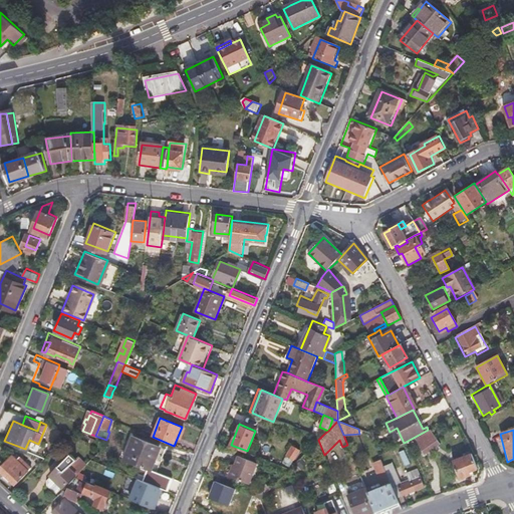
[(313,438),(318,440),(324,434),(320,431),(313,438)]
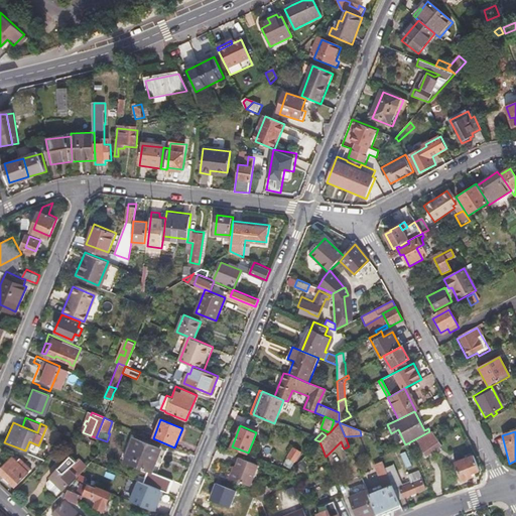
[(433,432),(417,440),(425,457),(441,448),(433,432)]
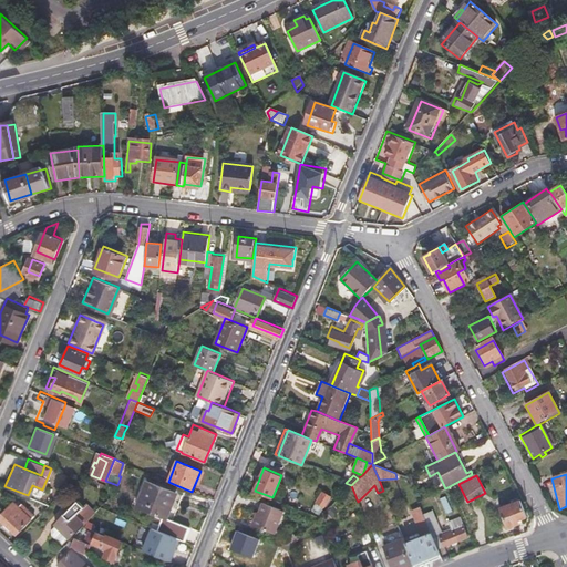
[(174,511),(172,511),(178,495),(151,483),(141,508),(171,521),(171,519),(174,511)]
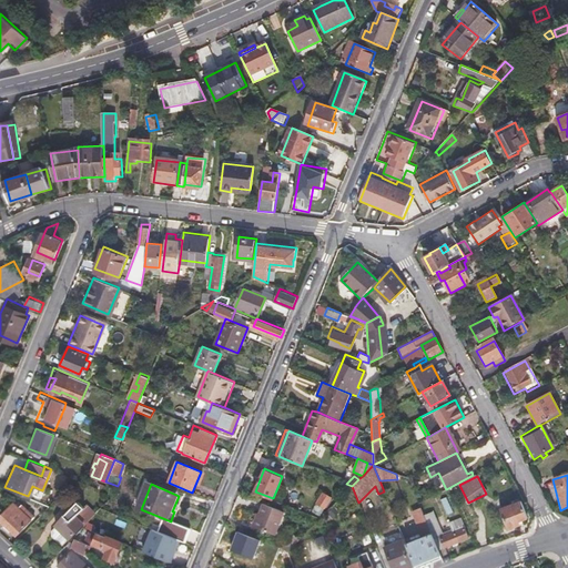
[(287,488),(279,485),(273,498),(282,503),(287,488)]
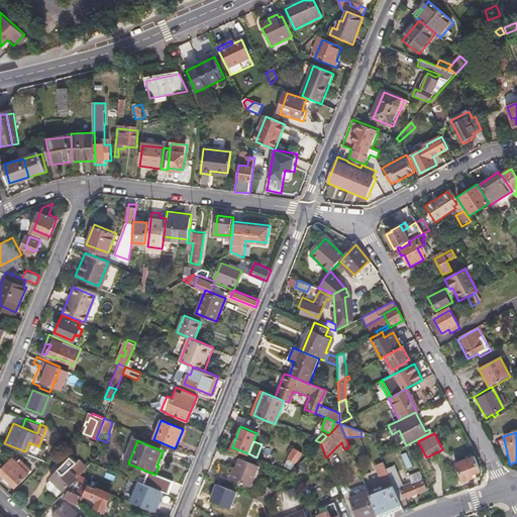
[(293,460),(298,449),(290,445),(285,456),(293,460)]
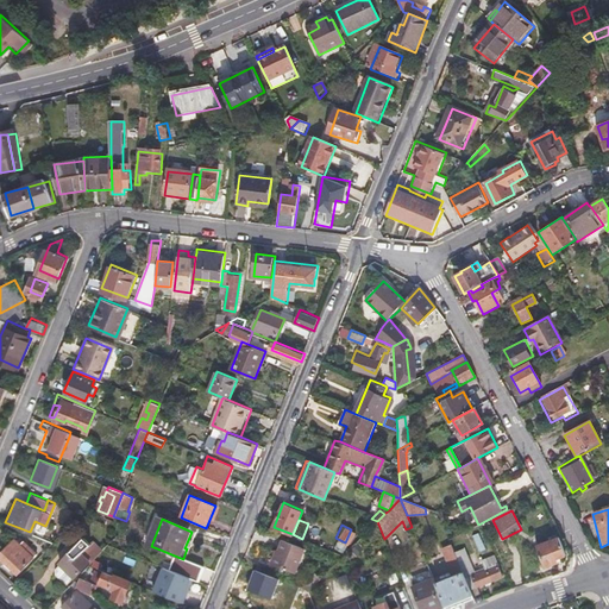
[(87,565),(87,564),(98,552),(81,537),(57,563),(54,567),(54,573),(64,584),(71,576),(85,563),(87,565)]
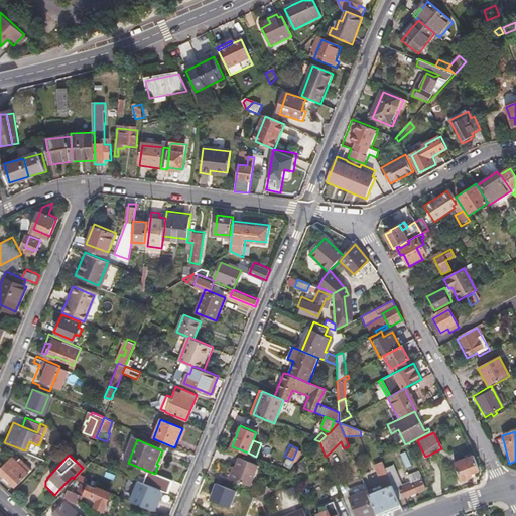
[(0,470),(16,485),(28,471),(31,468),(19,457),(16,460),(12,456),(0,468),(0,470)]
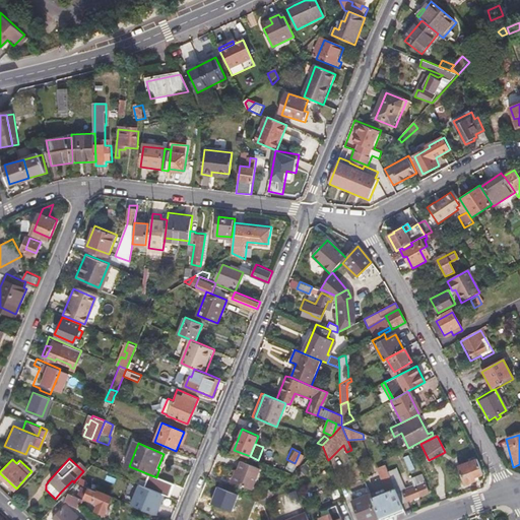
[(472,460),(456,465),(462,483),(471,480),(470,476),(479,473),(474,460),(472,460)]
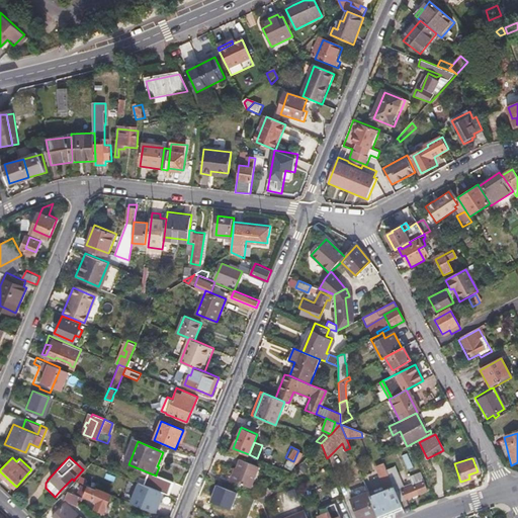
[(239,459),(230,481),(249,489),(257,467),(239,459)]
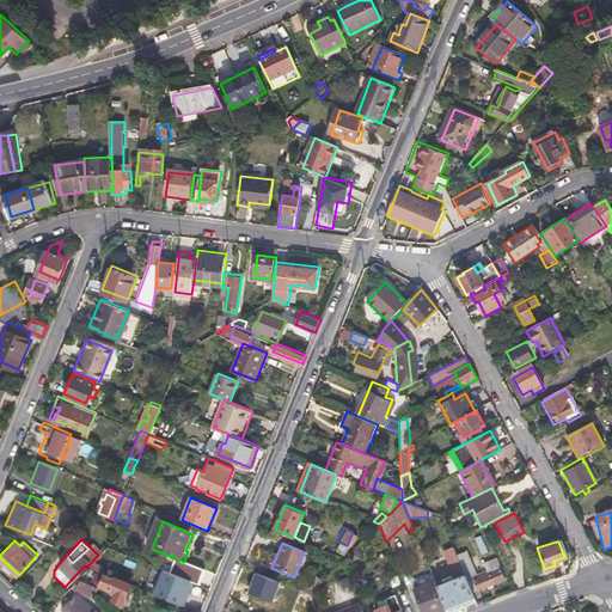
[(365,552),(359,546),(352,554),(357,560),(365,552)]
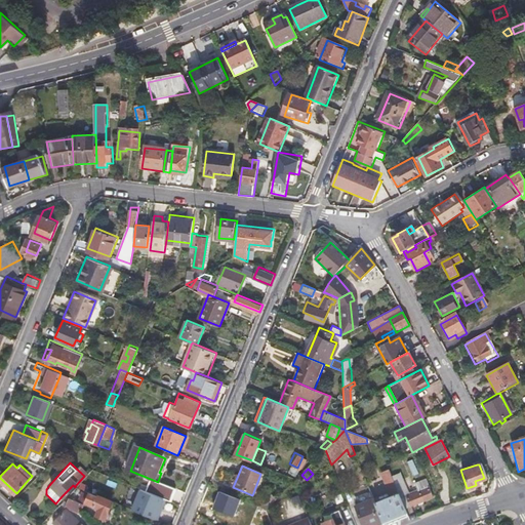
[(398,494),(395,486),(394,484),(388,470),(378,474),(387,491),(390,490),(392,496),(398,494)]
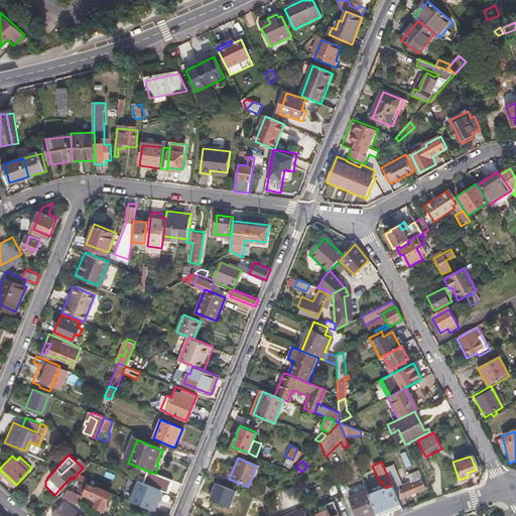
[(88,483),(114,494),(120,481),(97,471),(97,469),(95,468),(88,483)]
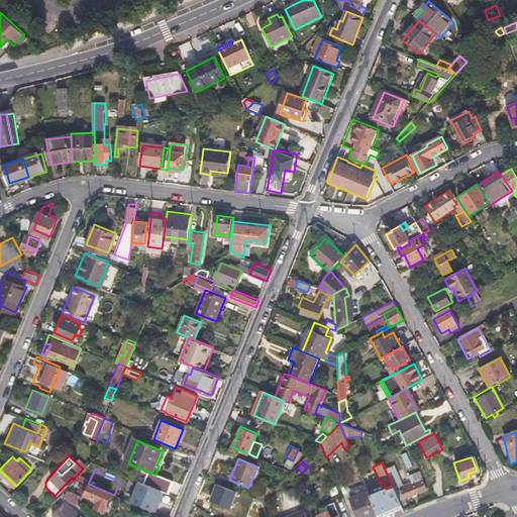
[(426,490),(419,472),(410,475),(414,485),(394,492),(398,501),(426,490)]
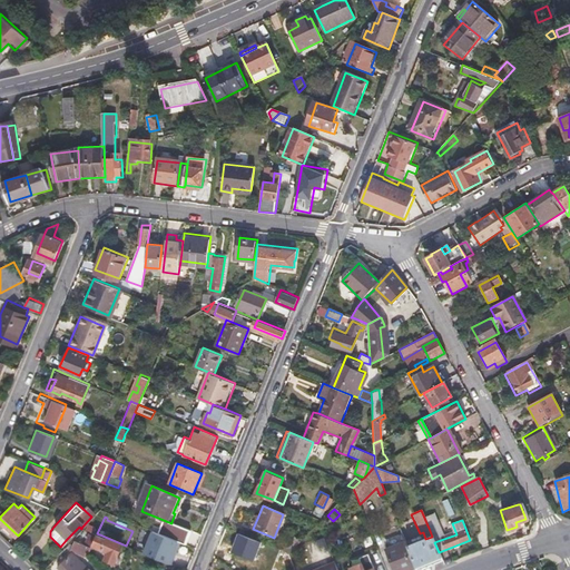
[(166,536),(185,544),(192,530),(186,528),(172,522),(172,523),(166,536)]
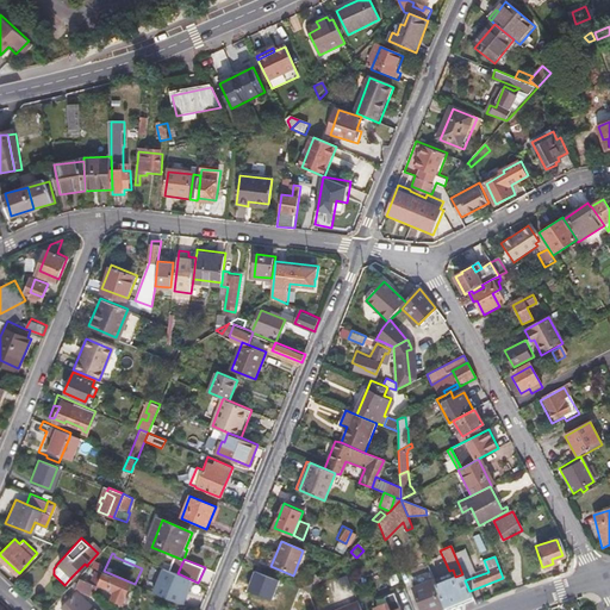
[(459,565),(462,574),(468,572),(465,562),(459,565)]
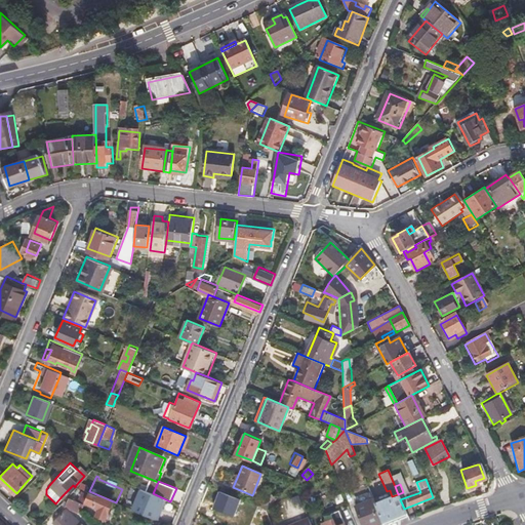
[(75,486),(75,487),(71,491),(77,495),(83,489),(75,486)]
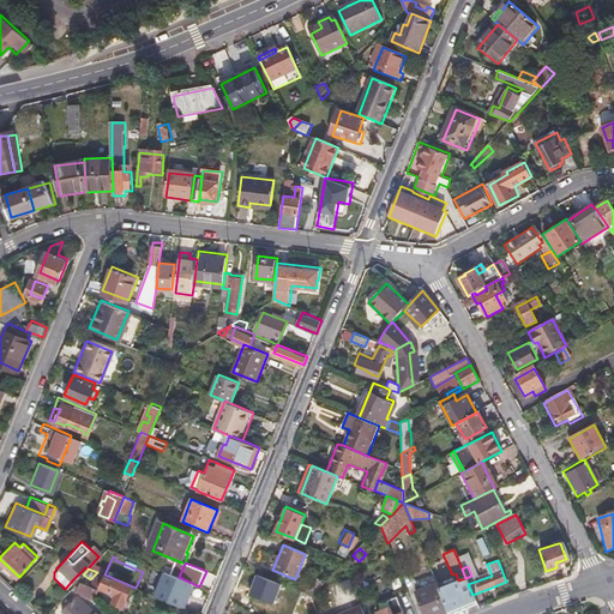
[(136,588),(104,575),(100,585),(115,593),(113,600),(124,605),(125,603),(128,605),(136,588)]
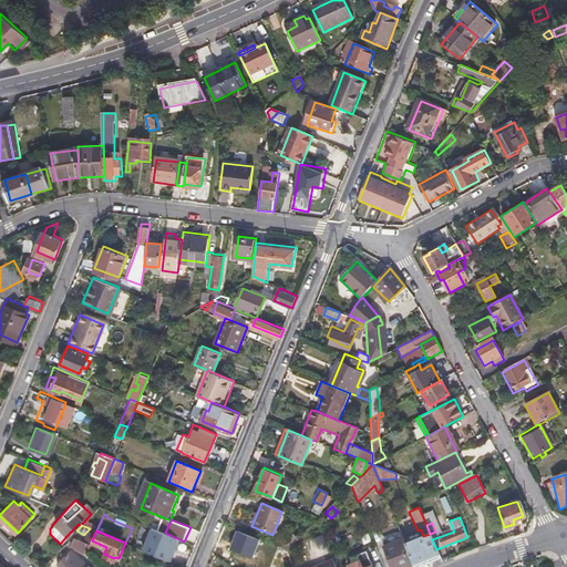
[(296,540),(294,544),(297,547),(305,539),(301,535),(297,539),(296,540)]
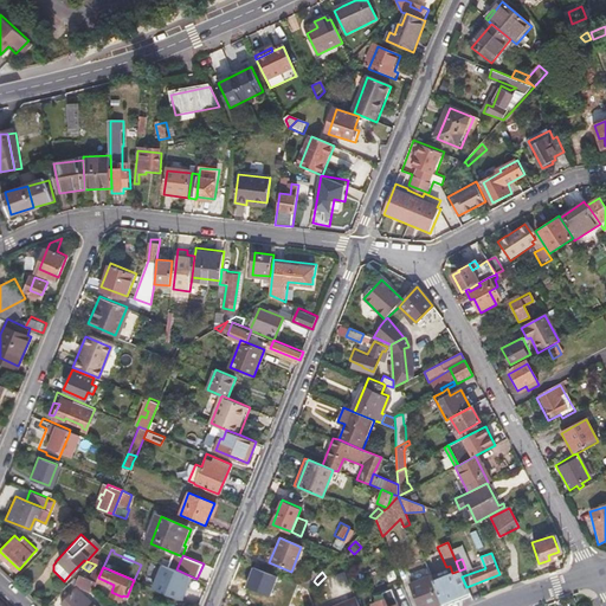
[(450,605),(470,598),(466,587),(462,577),(461,572),(432,582),(440,604),(442,605),(450,605)]
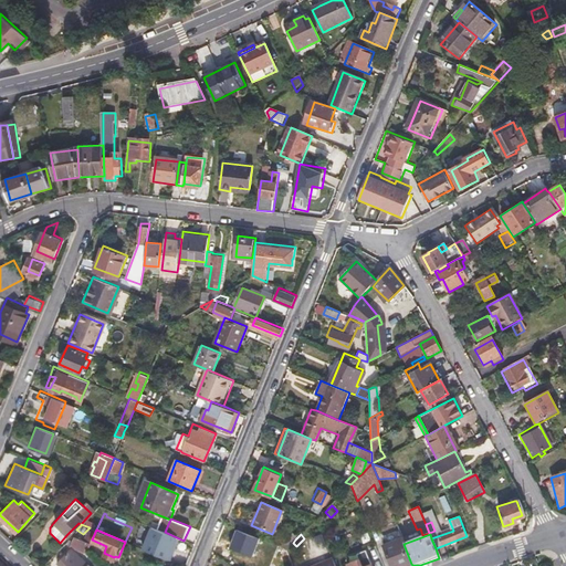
[(241,551),(247,553),(252,537),(248,535),(241,551)]
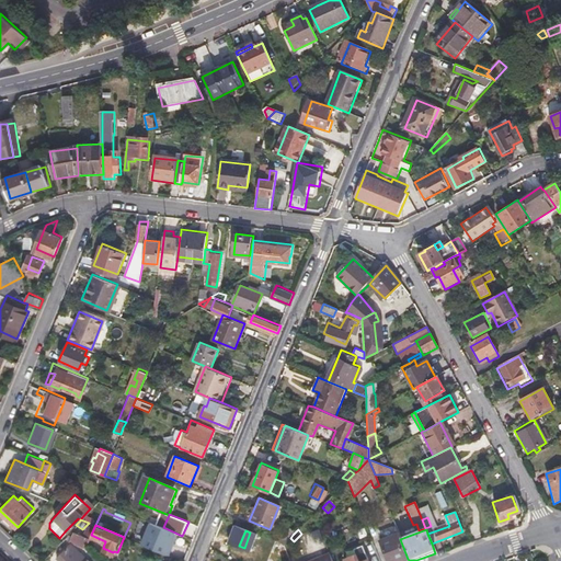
[(283,545),(290,538),(293,535),(294,534),(288,531),(284,540),(281,544),(283,545)]
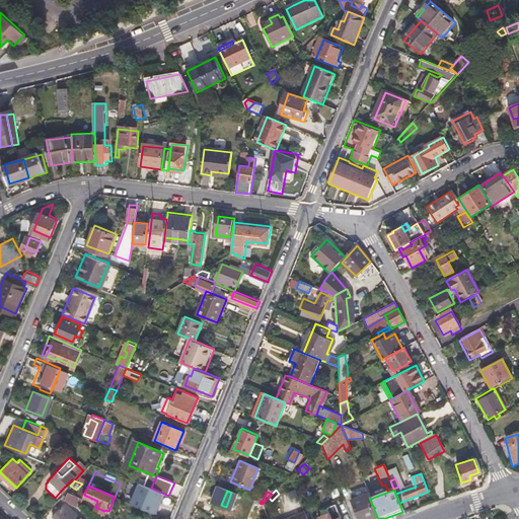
[(78,506),(80,498),(66,493),(63,500),(78,506)]
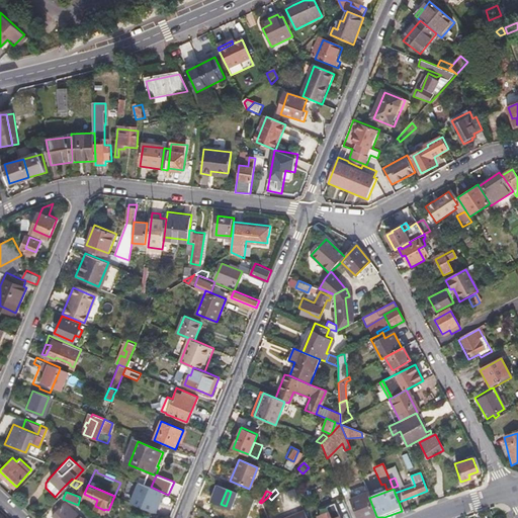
[(231,492),(226,506),(223,515),(231,517),(239,517),(247,498),(242,496),(241,499),(238,498),(239,495),(231,492)]
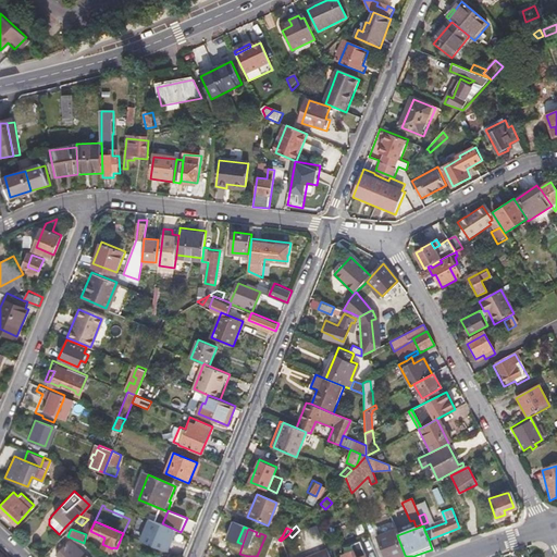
[(399,556),(405,555),(397,535),(395,530),(376,537),(384,556),(399,556)]
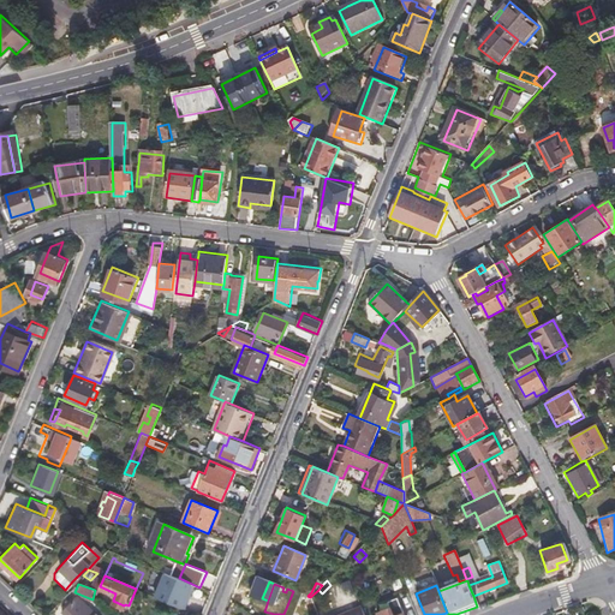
[(107,614),(103,611),(100,614),(97,614),(77,596),(63,610),(66,614),(107,614)]
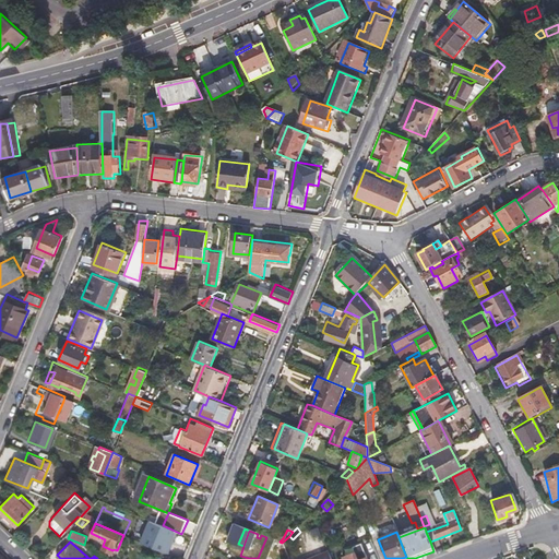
[(287,556),(282,543),(275,545),(281,558),(287,556)]
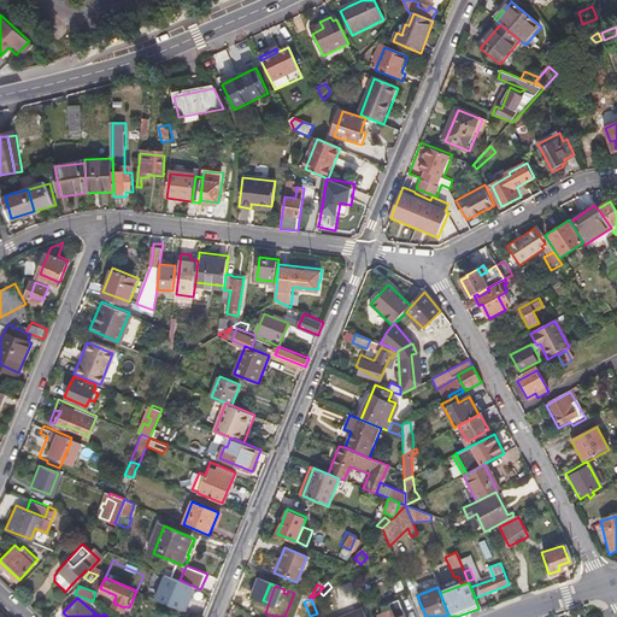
[(400,606),(393,609),(395,616),(398,616),(404,615),(400,606)]
